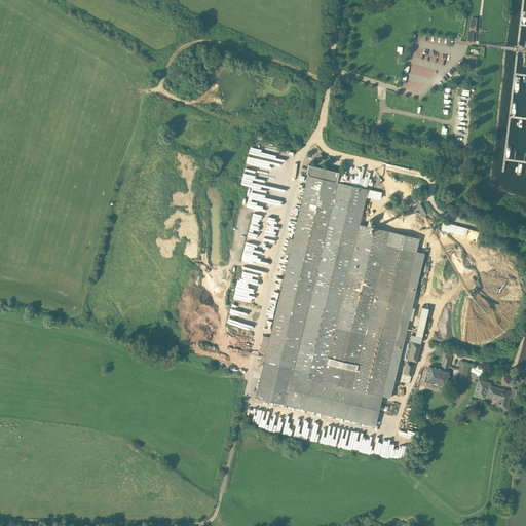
[(479,19),(472,17),(471,30),(468,30),(467,41),(471,41),(475,41),(476,35),(475,35),(476,28),(477,28),(478,25),(479,25),(479,19)]
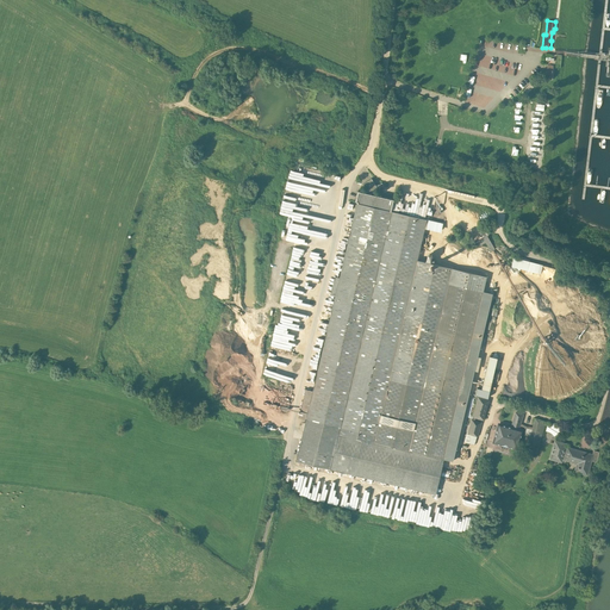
[(304,172),(291,169),(290,176),(296,178),(297,175),(324,180),(325,173),(304,169),(304,172)]
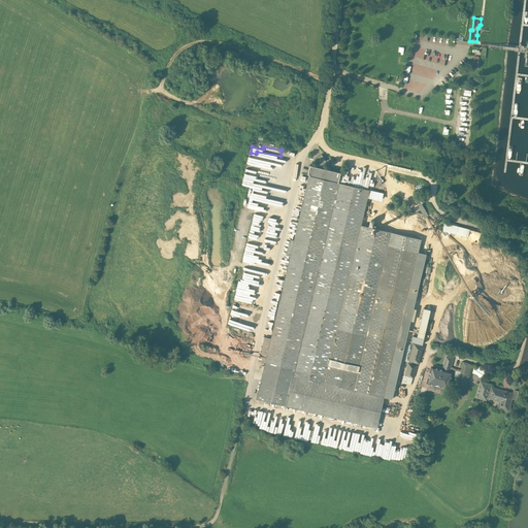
[(317,163),(316,167),(321,168),(327,164),(327,163),(329,162),(328,160),(326,161),(322,155),(315,159),(317,163)]
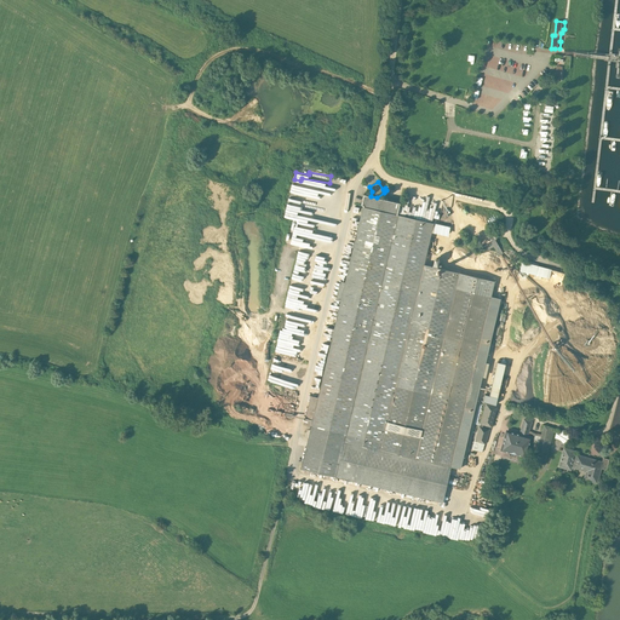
[(311,190),(299,188),(299,187),(292,185),(291,194),(298,195),(299,191),(310,194),(311,190)]
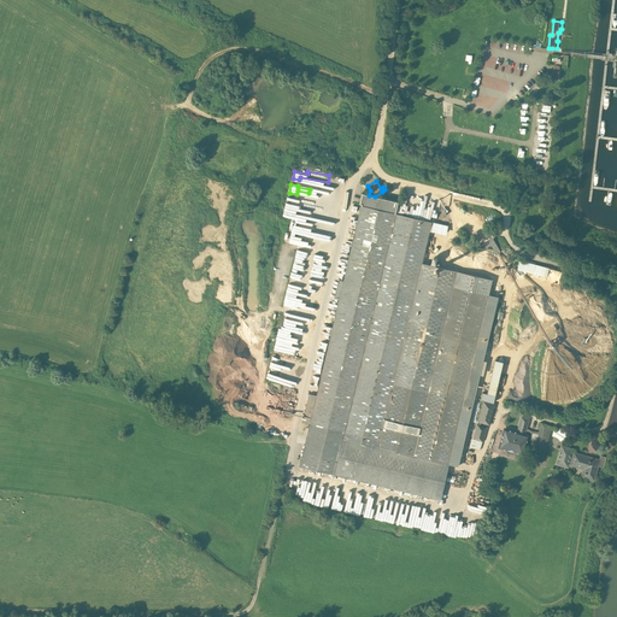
[(362,204),(360,205),(395,213),(398,203),(399,203),(399,201),(375,197),(369,195),(362,193),(360,199),(360,200),(359,204),(362,204)]
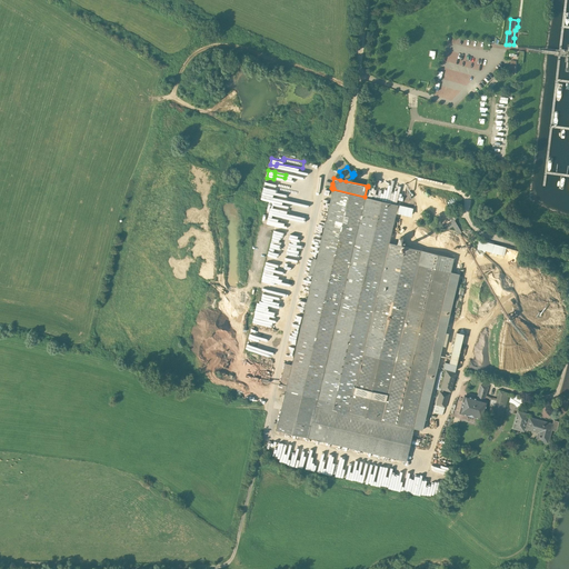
[(365,197),(332,189),(291,365),(285,363),(279,389),(286,391),(285,395),(287,396),(286,402),(282,401),(276,430),(406,460),(413,428),(422,430),(450,312),(441,311),(450,271),(453,258),(389,242),(398,205),(365,197)]
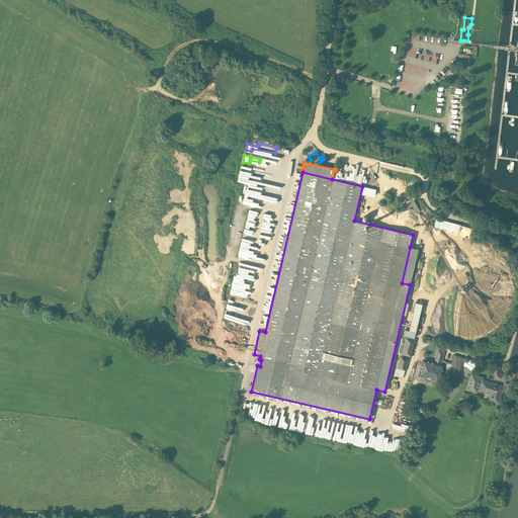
[(245,190),(243,203),(253,205),(254,198),(269,201),(269,200),(276,201),(276,199),(270,198),(270,195),(245,190)]
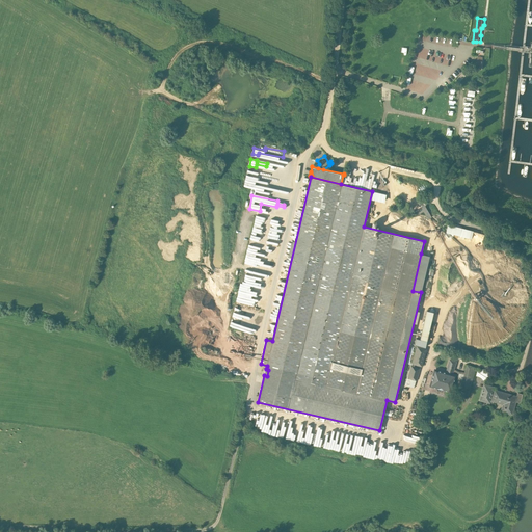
[(425,206),(414,212),(416,215),(423,211),(428,219),(431,217),(425,206)]
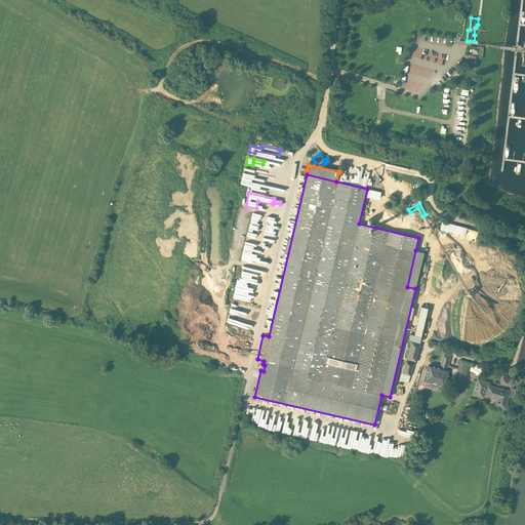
[(440,229),(466,235),(468,227),(442,220),(440,229)]
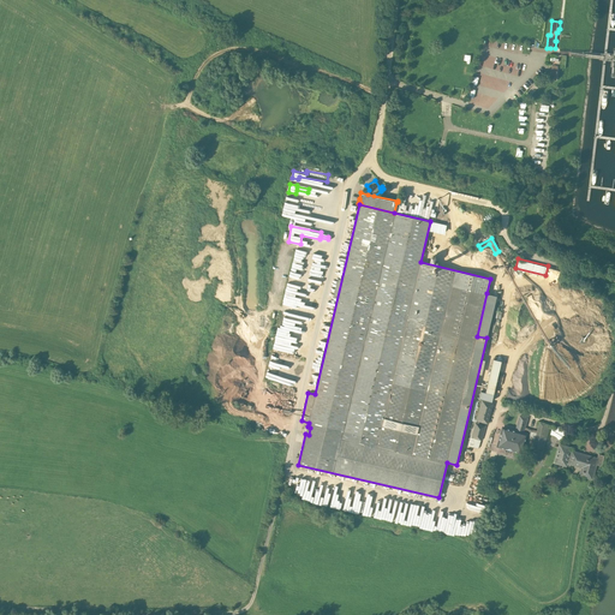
[(314,261),(311,274),(324,278),(327,268),(321,266),(321,263),(314,261)]
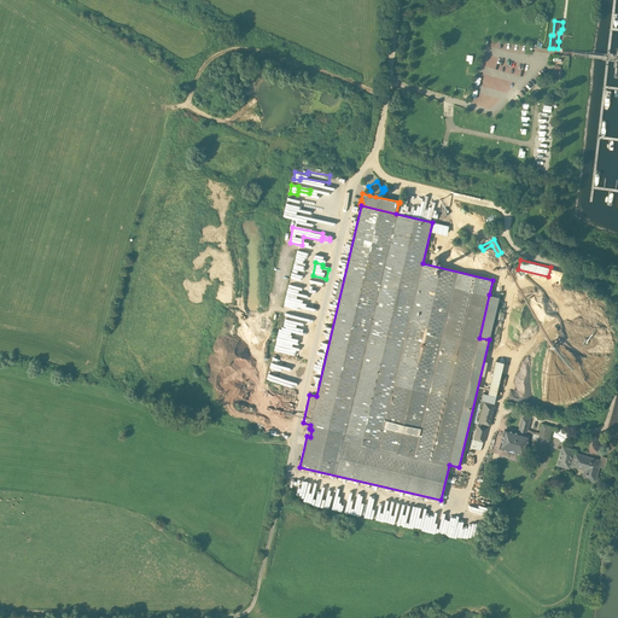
[(479,338),(489,339),(499,297),(489,295),(479,338)]
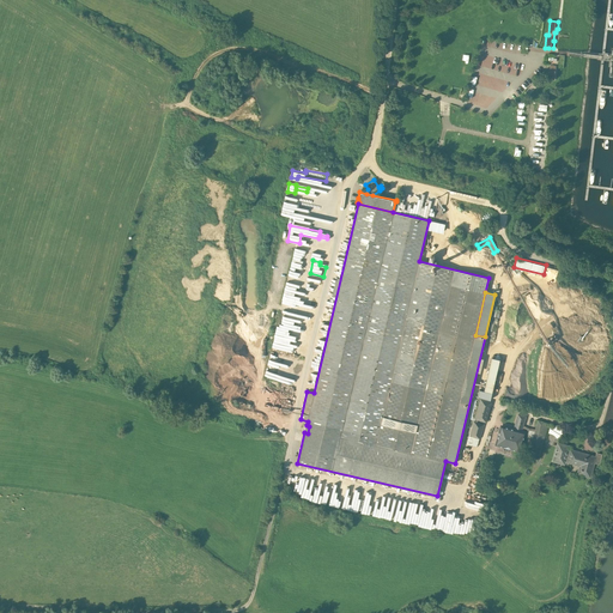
[(499,359),(492,358),(484,390),(492,393),(499,359)]
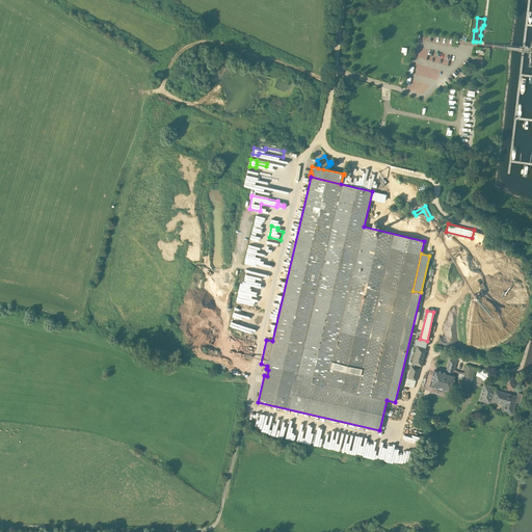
[(427,341),(420,339),(416,338),(415,345),(425,347),(427,341)]
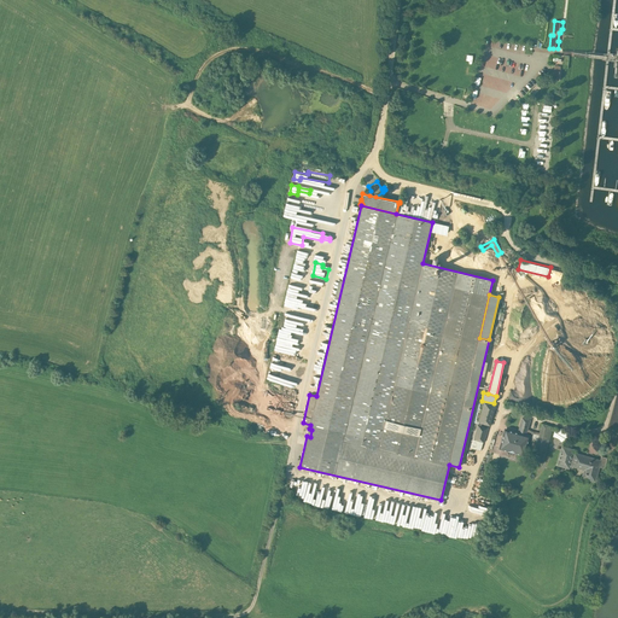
[(485,402),(478,425),(481,426),(482,423),(489,425),(495,406),(485,402)]
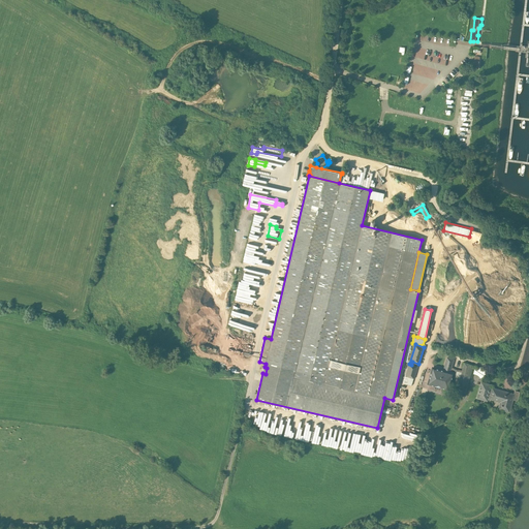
[(443,371),(449,373),(454,360),(447,358),(443,371)]
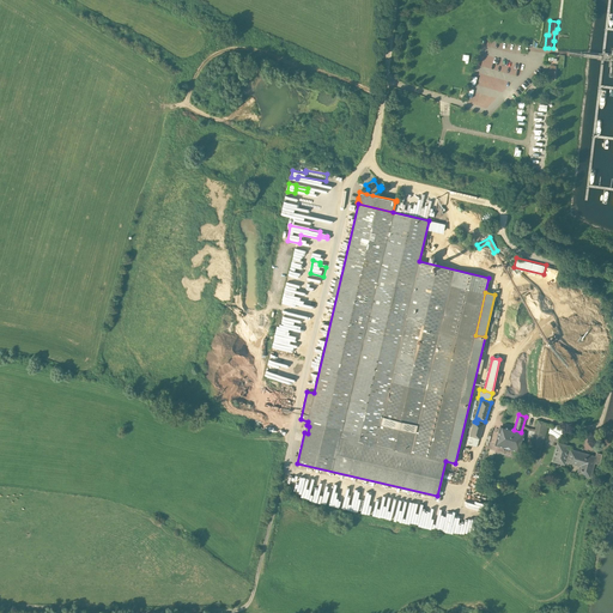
[(548,424),(538,420),(528,457),(535,459),(541,436),(545,437),(548,424)]
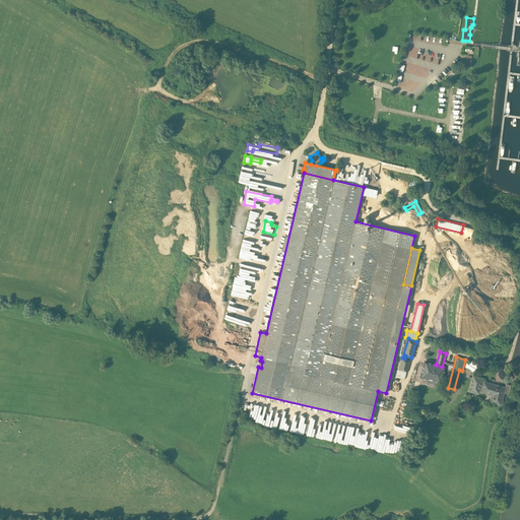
[(404,359),(402,358),(399,370),(406,372),(410,360),(404,359)]
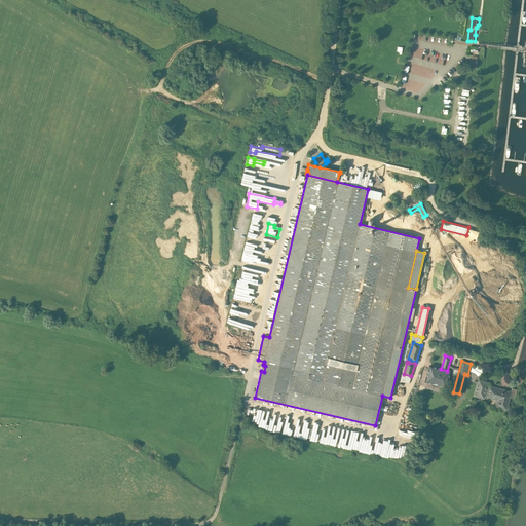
[(447,371),(441,369),(430,366),(425,381),(445,386),(450,372),(447,371)]
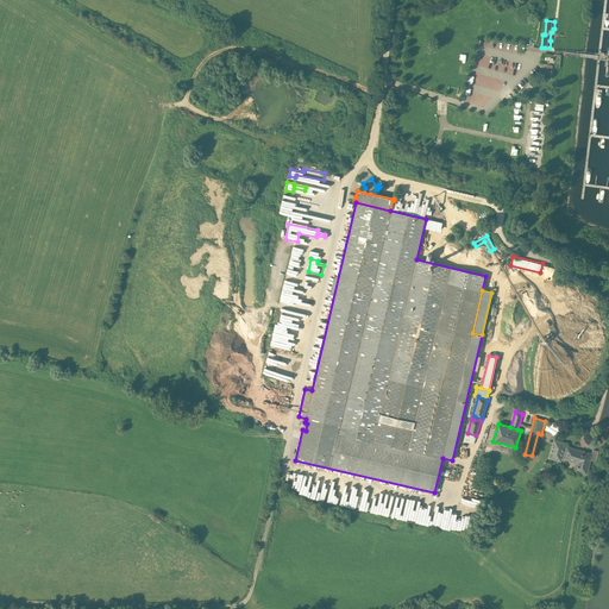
[(565,444),(554,440),(550,458),(560,460),(562,458),(563,458),(566,446),(564,446),(565,444)]
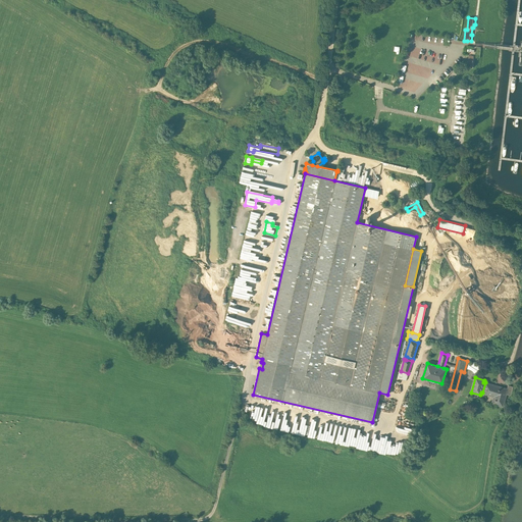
[(494,385),(485,382),(482,393),(482,394),(492,397),(493,396),(497,397),(496,400),(494,400),(493,401),(494,401),(493,404),(503,406),(506,394),(507,389),(499,387),(494,386),(494,385)]
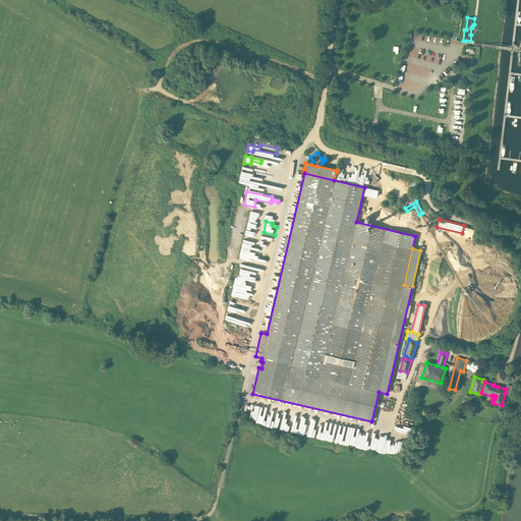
[(262,420),(263,414),(258,413),(259,410),(256,409),(252,420),(263,422),(264,420),(262,420)]
